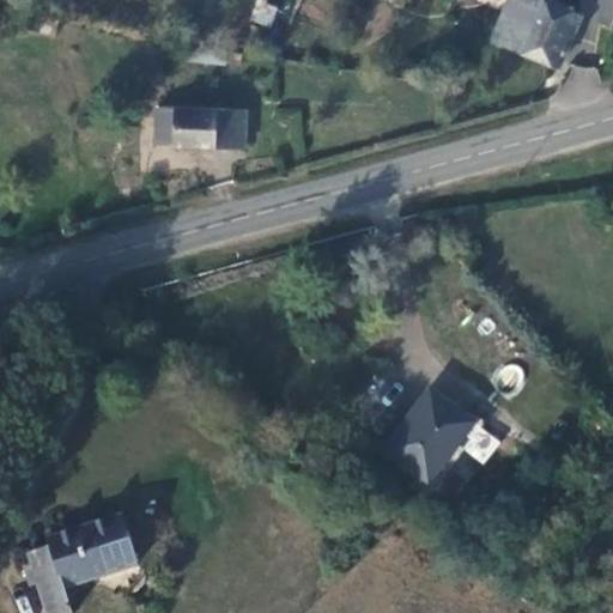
[(266,0),(256,0),(249,18),(269,26),(279,5),(266,0)]
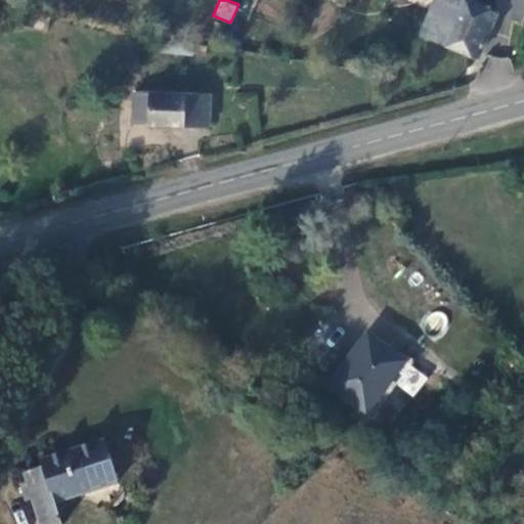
[(432,0),(419,32),(474,57),(493,14),(469,3),(470,0),(432,0)]
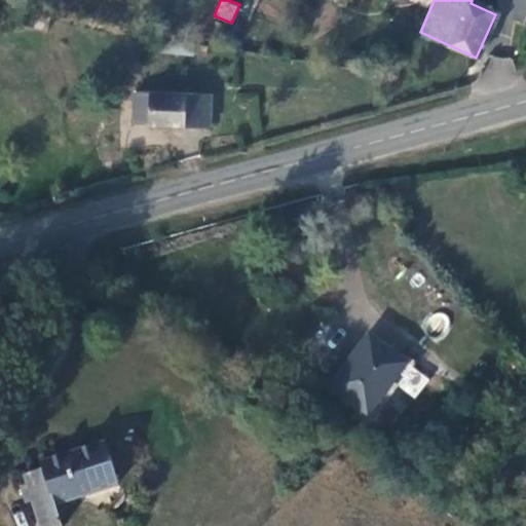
[(525,0),(518,0),(513,17),(525,22),(525,0)]
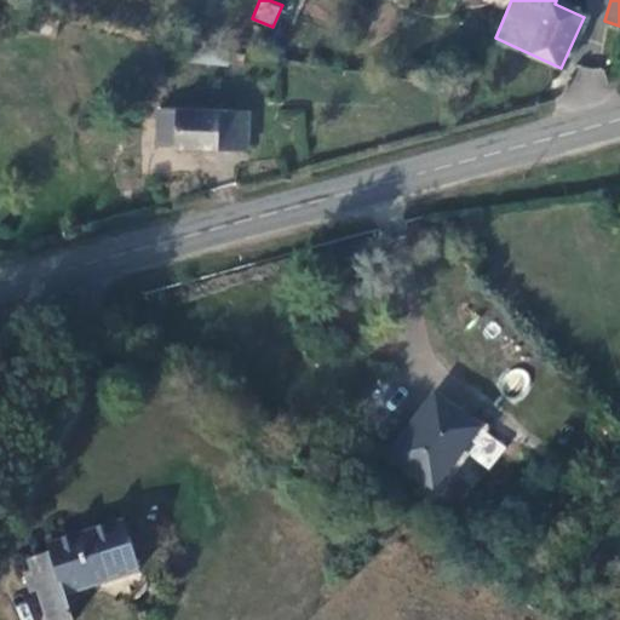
[(250,120),(161,114),(159,148),(246,155),(250,120)]
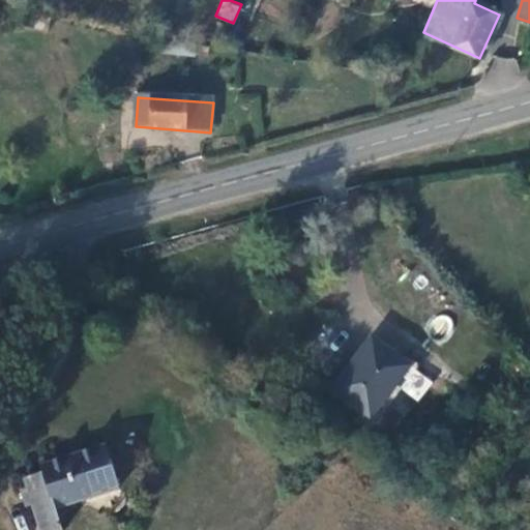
[(410,366),(373,337),(334,387),(371,416),(410,366)]
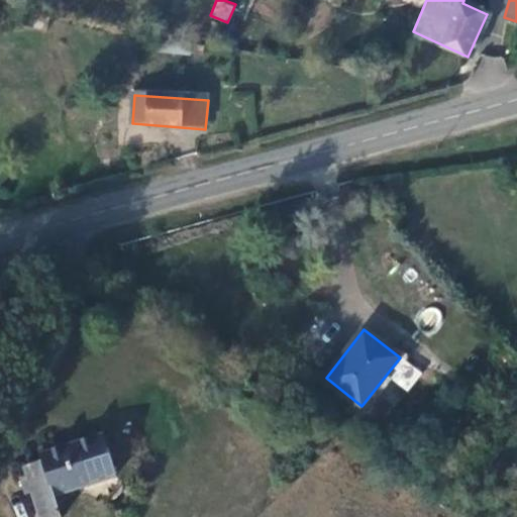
[(124,469),(113,425),(49,445),(50,453),(30,459),(47,516),(53,516),(72,511),(65,488),(124,469)]
